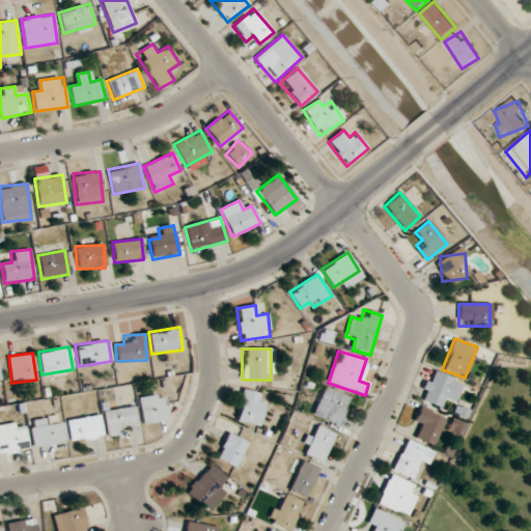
[(419,400),(440,409),(444,398),(454,402),(463,382),(430,369),(419,400)]
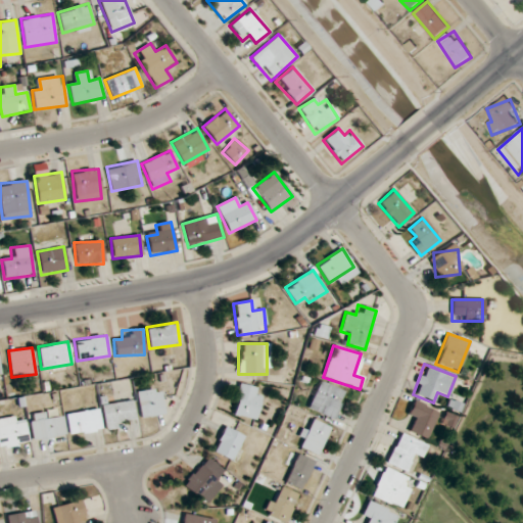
[(255,420),(263,389),(239,383),(232,414),(255,420)]
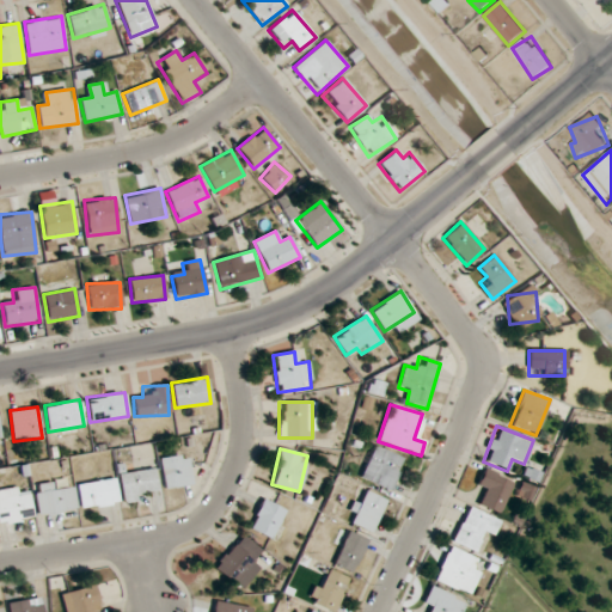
[(405,459),(381,448),(367,482),(390,491),(405,459)]
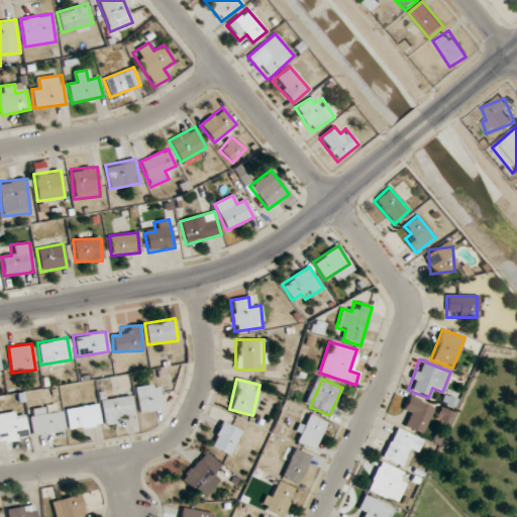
[(134,388),(140,414),(163,409),(157,383),(134,388)]
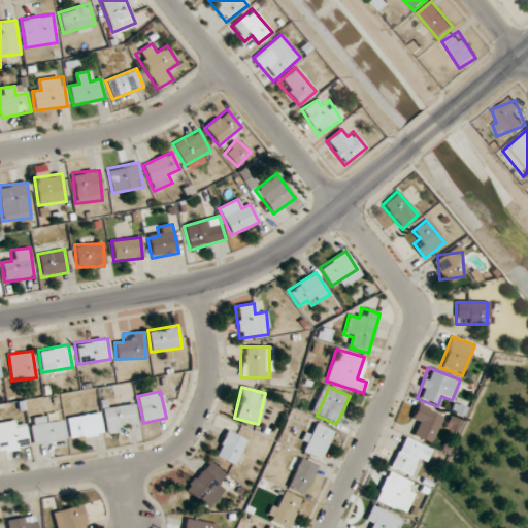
[(137,426),(133,403),(101,409),(106,432),(137,426)]
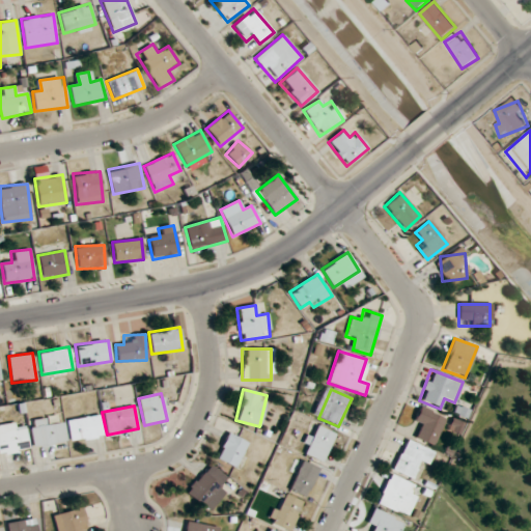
[(420,429),(416,440),(434,446),(445,415),(419,406),(412,425),(420,429)]
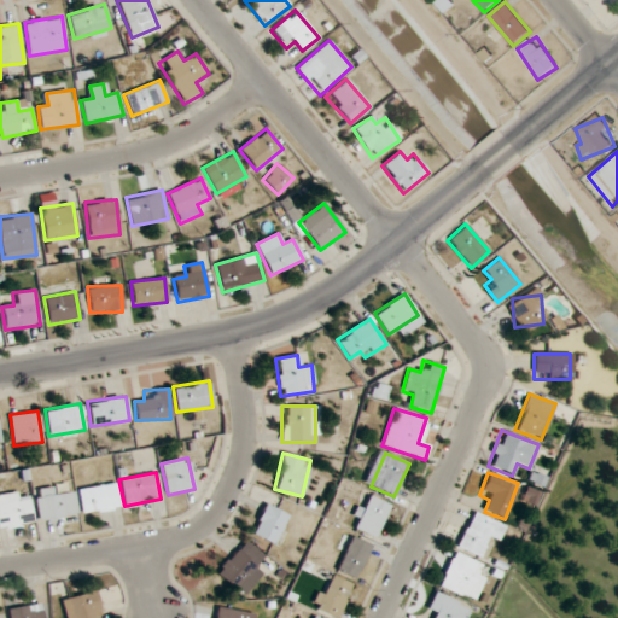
[(121,508),(116,483),(77,489),(81,514),(121,508)]
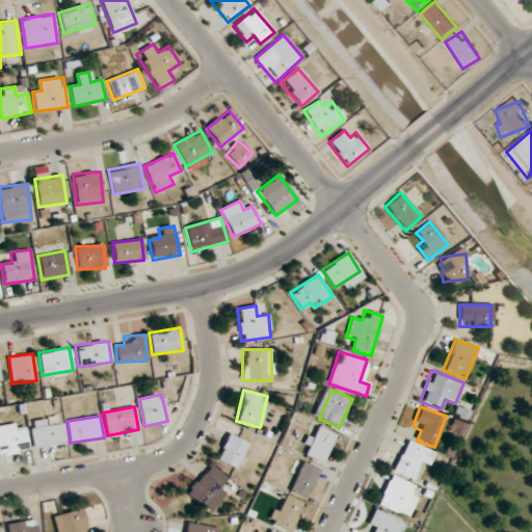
[(29,422),(33,449),(67,444),(63,425),(52,427),(51,418),(29,422)]
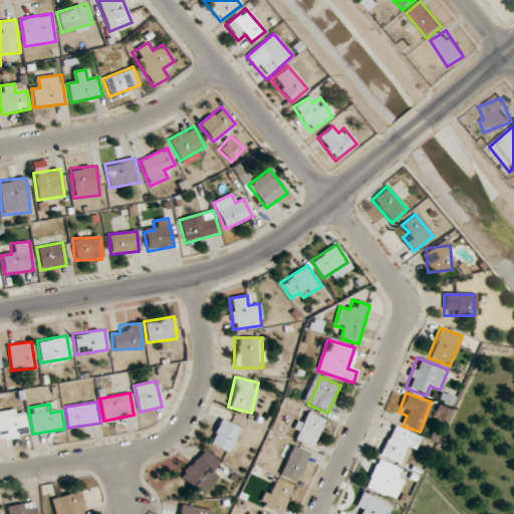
[(25,417),(16,419),(14,409),(0,411),(0,441),(28,436),(25,417)]
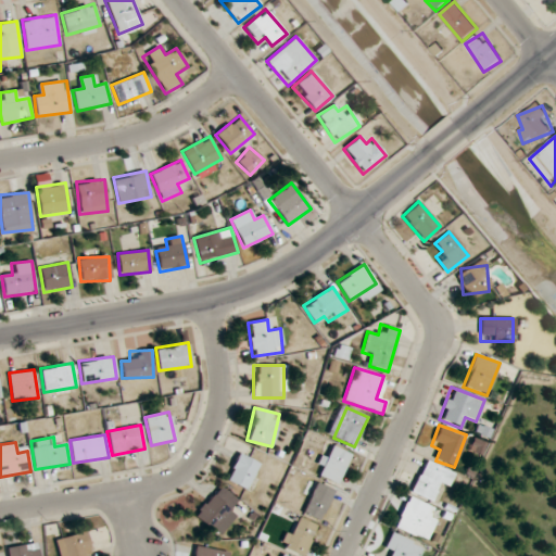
[(351,454),(330,444),(316,475),(338,484),(351,454)]
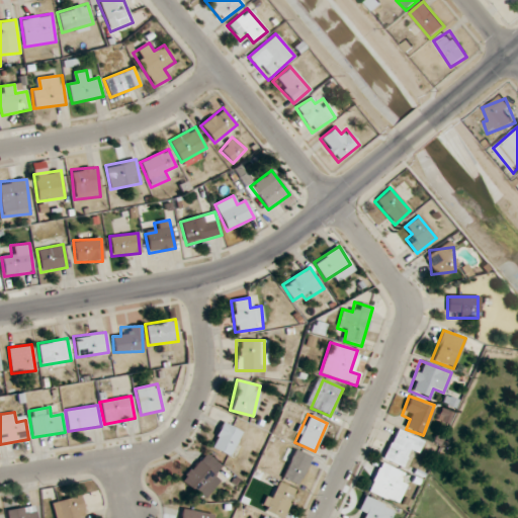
[(242,432),(223,422),(209,447),(229,457),(242,432)]
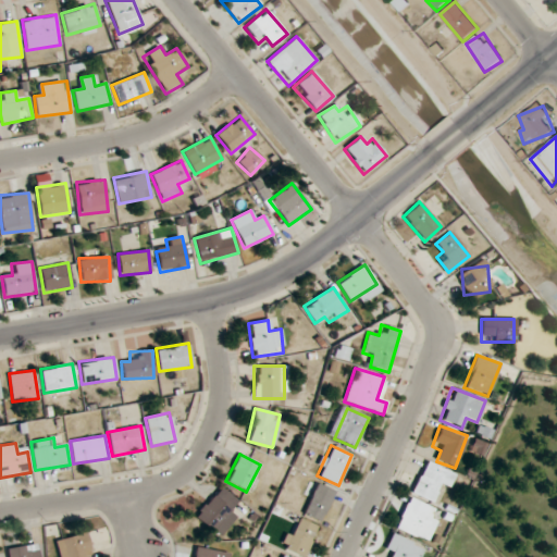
[(430,502),(440,482),(448,486),(455,474),(426,460),(411,493),(430,502)]
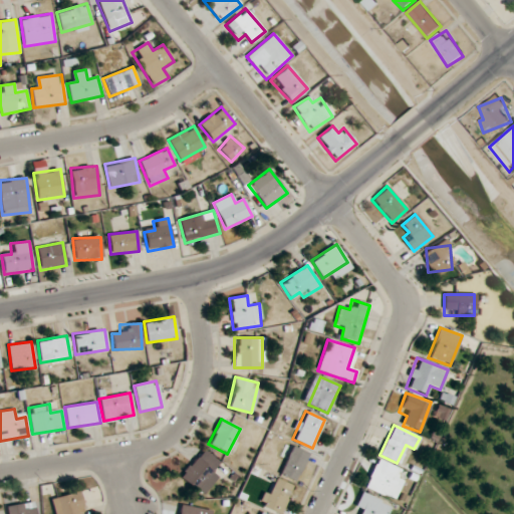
[(308,453),(292,446),(279,475),(295,482),(308,453)]
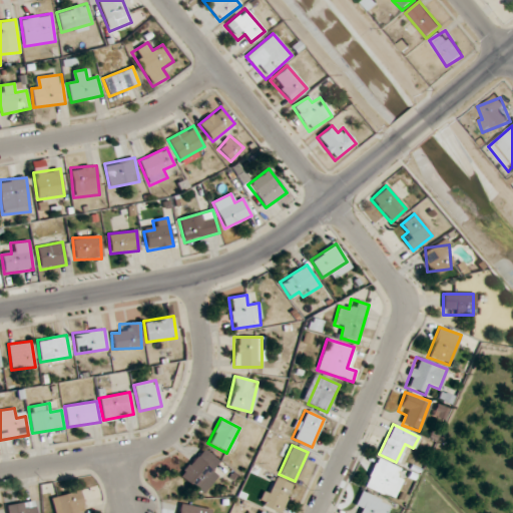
[(221,462),(200,448),(179,478),(200,492),(221,462)]
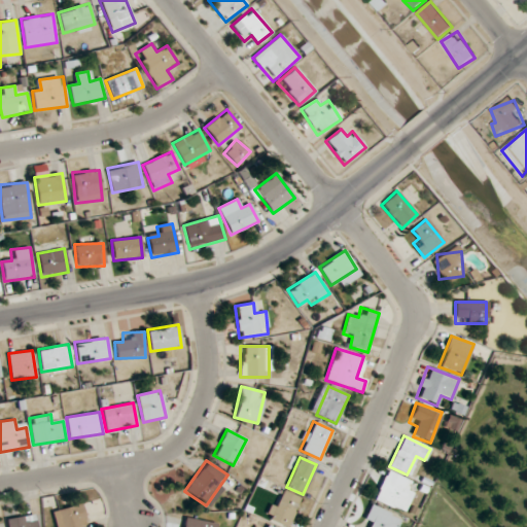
[(413,494),(402,490),(408,480),(387,470),(374,499),(403,514),(413,494)]
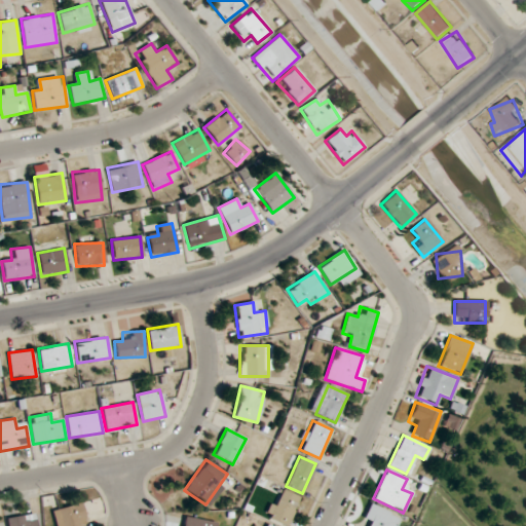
[(283,525),(286,525),(299,497),(278,488),(265,518),(283,525)]
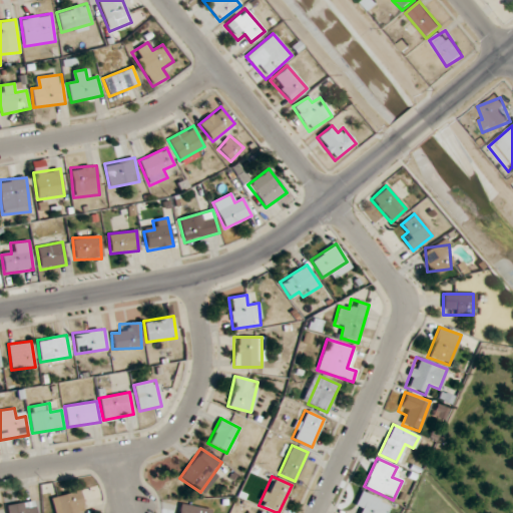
[(81,512),(80,493),(53,495),(54,512),(81,512)]
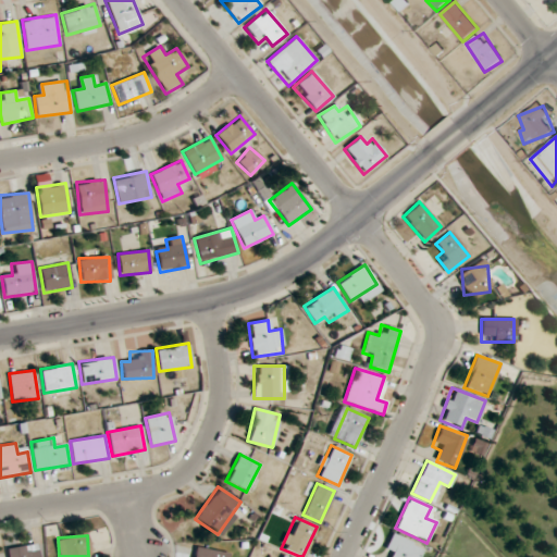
[(419,556),(422,544),(390,535),(385,554),(390,555),(388,556),(419,556)]
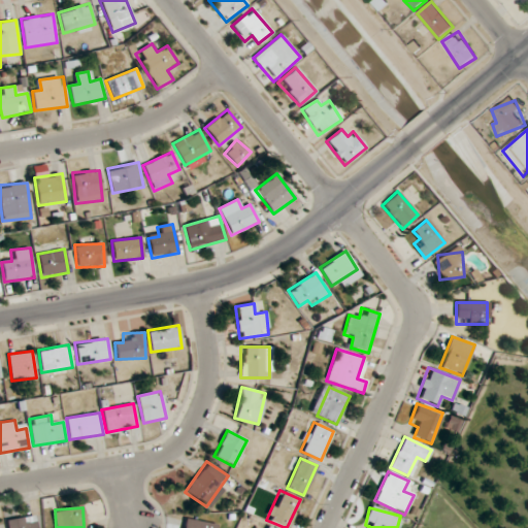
[(37,527),(34,515),(6,520),(7,527),(37,527)]
